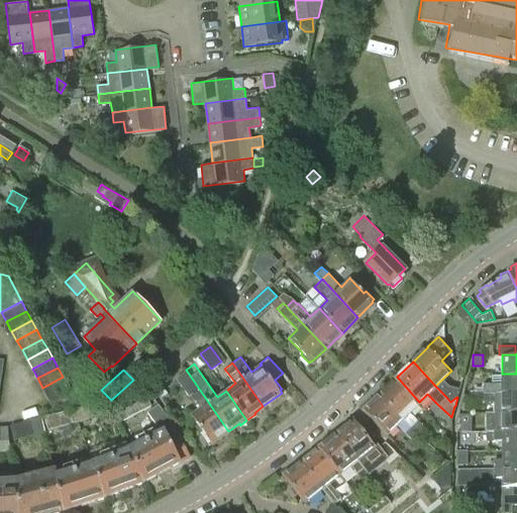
[(212,443),(228,431),(186,370),(176,377),(189,395),(191,394),(202,408),(192,415),(203,431),(201,432),(208,441),(210,440),(212,443)]
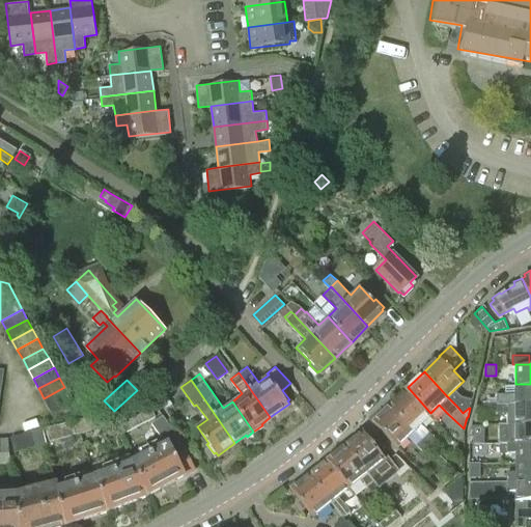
[(530,403),(530,384),(515,384),(504,384),(504,395),(497,395),(497,398),(487,398),(487,404),(530,403)]
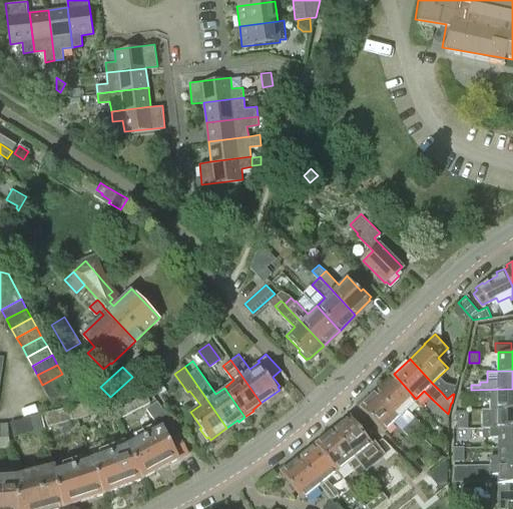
[(42,385),(47,394),(67,383),(62,374),(42,385)]
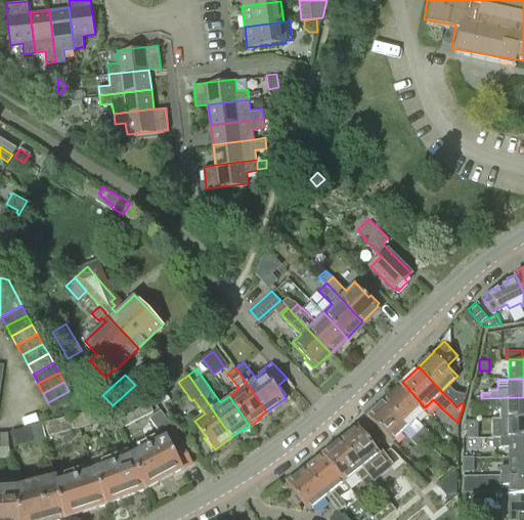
[(409,424),(423,437),(430,431),(416,417),(425,407),(402,382),(386,398),(409,424)]
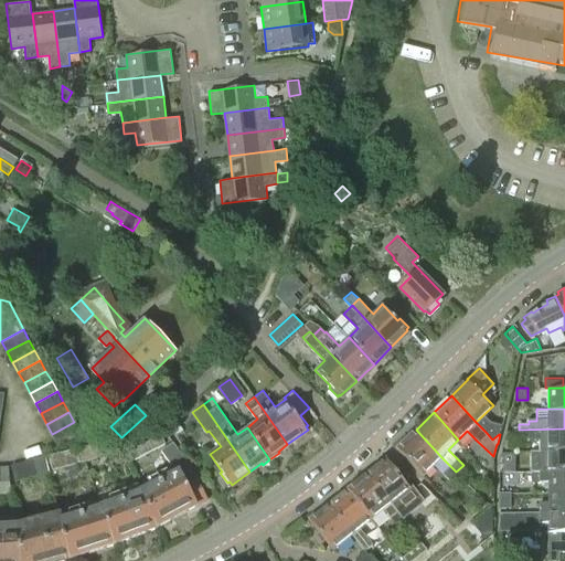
[(81,434),(74,422),(52,434),(59,446),(81,434)]
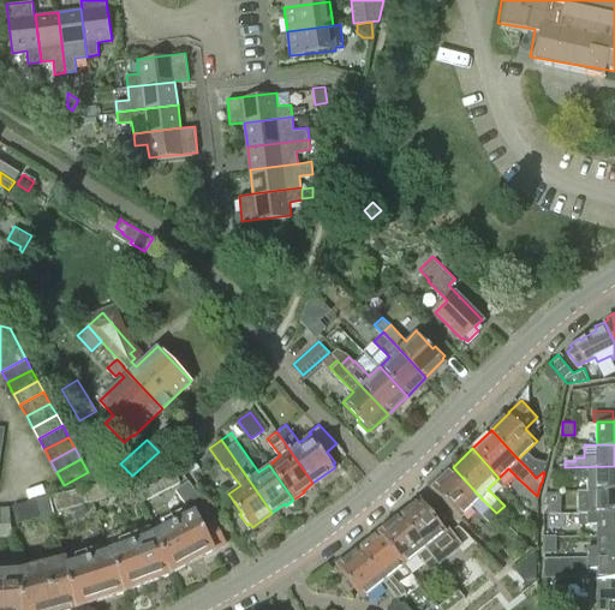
[(555,467),(555,478),(587,478),(587,490),(597,490),(614,489),(614,466),(565,467),(555,467)]
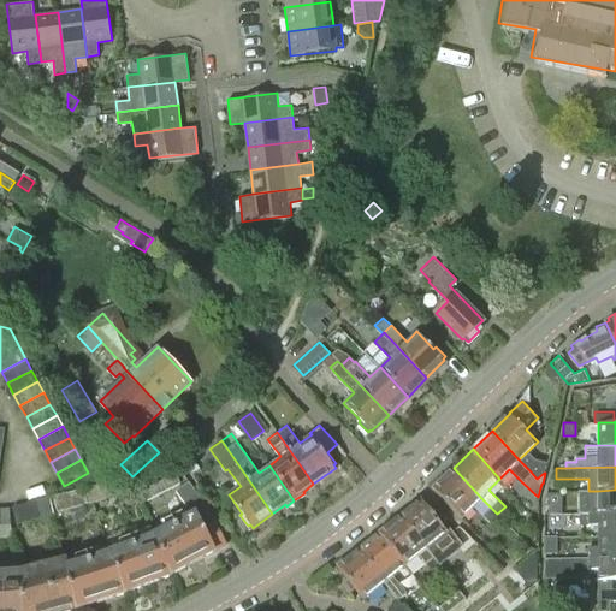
[(432,488),(461,517),(481,498),(454,468),(432,488)]
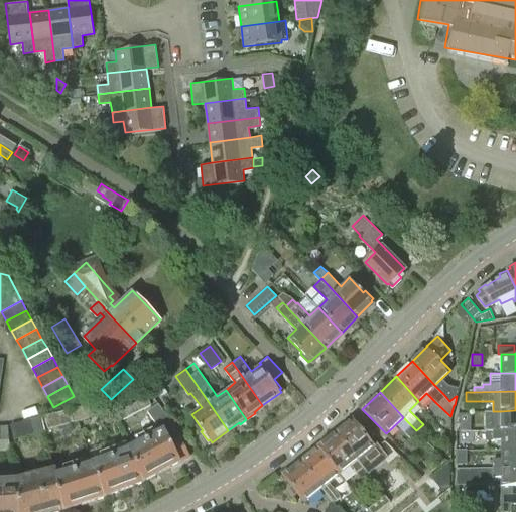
[(118,420),(151,403),(146,395),(114,412),(118,420)]
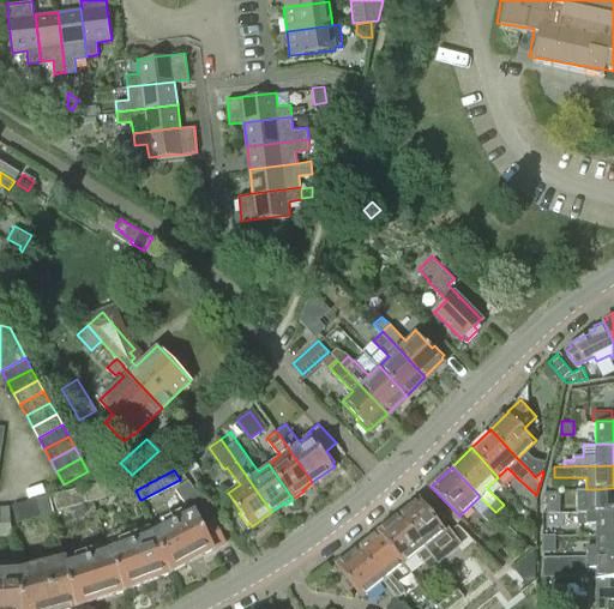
[(113,477),(53,494),(58,508),(116,493),(113,477)]
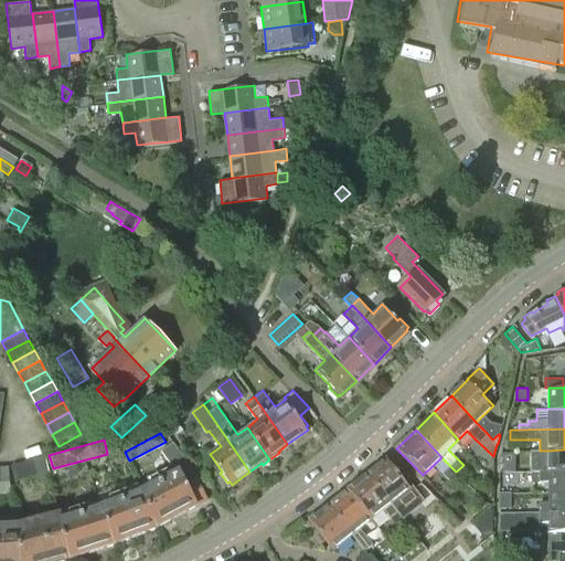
[(173,467),(139,486),(157,527),(208,498),(198,478),(190,463),(172,440),(160,448),(173,467)]
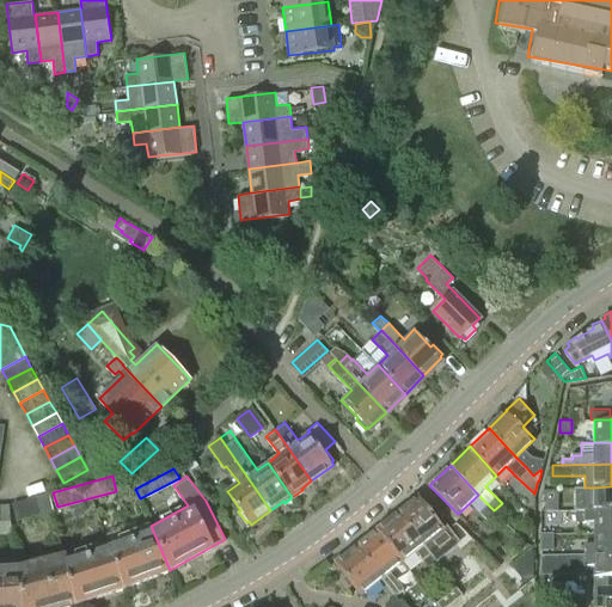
[(575,497),(575,509),(577,509),(611,508),(611,486),(594,488),(585,488),(585,497),(575,497)]
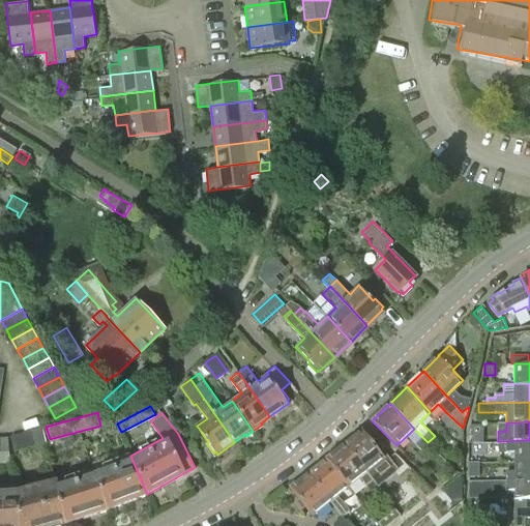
[(46,440),(41,428),(11,436),(16,448),(46,440)]
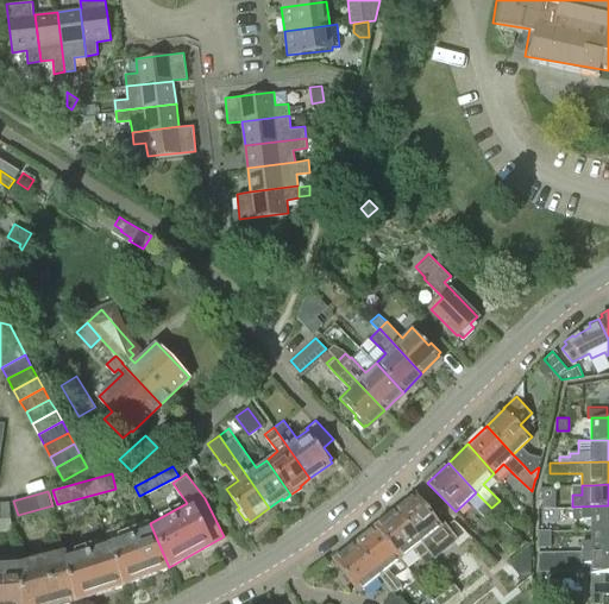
[(396,510),(421,541),(443,523),(418,494),(396,510)]
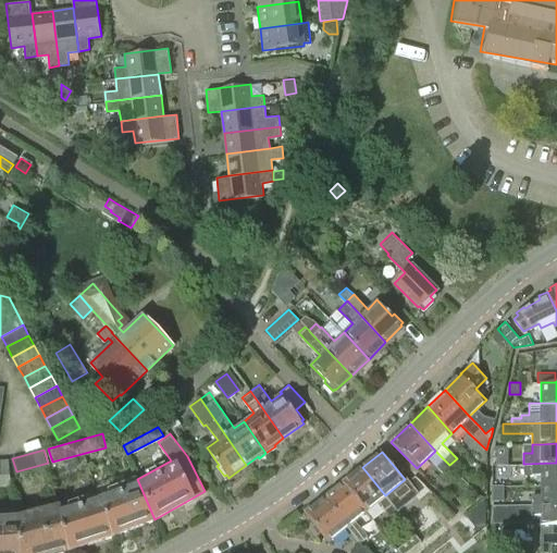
[(9,459),(0,459),(0,474),(9,474),(9,459)]
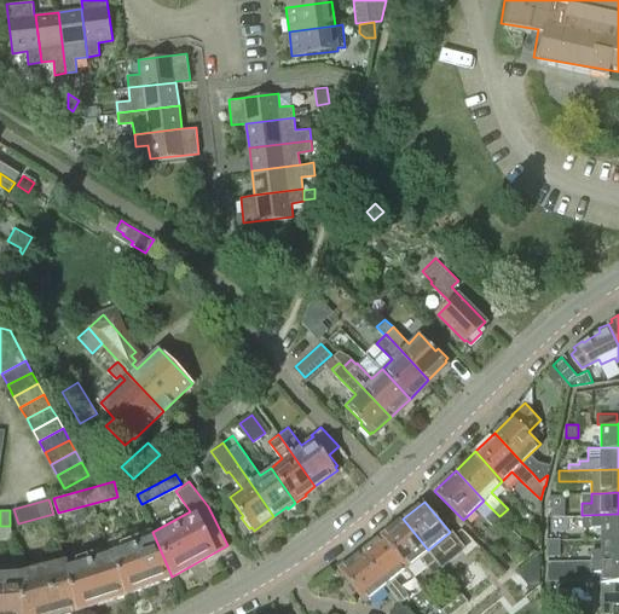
[(499,516),(492,510),(485,516),(492,523),(499,516)]
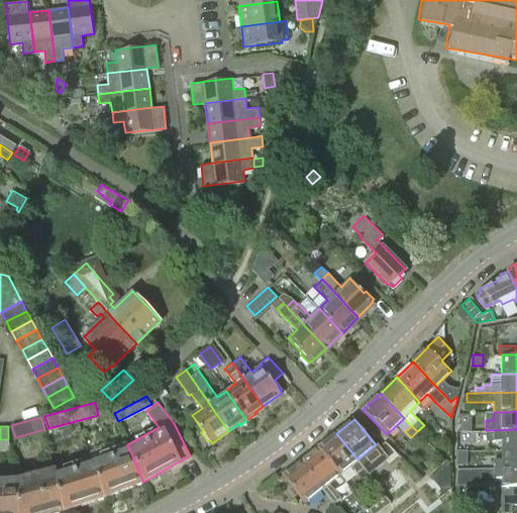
[(516,448),(516,429),(488,430),(488,439),(494,439),(502,440),(502,449),(516,448)]
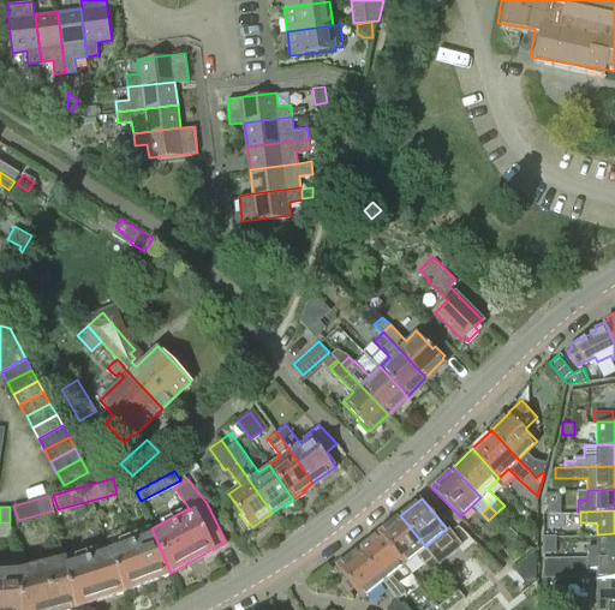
[(433,556),(425,546),(400,515),(378,532),(404,563),(417,552),(424,562),(433,556)]
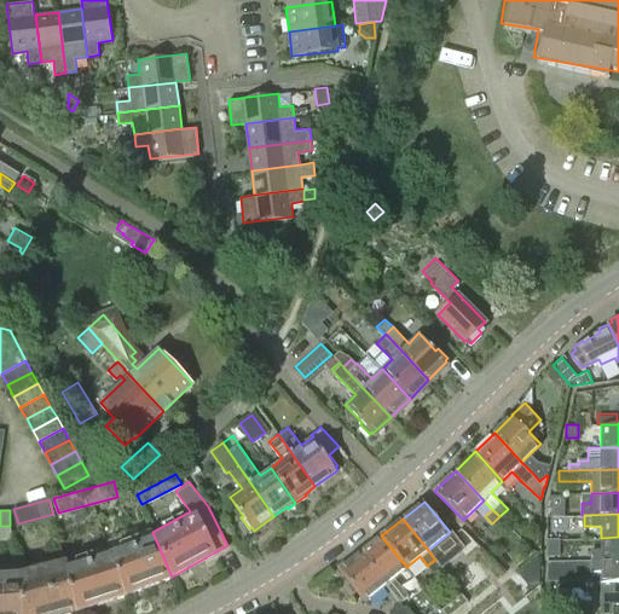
[(110,548),(108,549),(125,595),(172,577),(152,532),(150,523),(108,540),(110,548)]
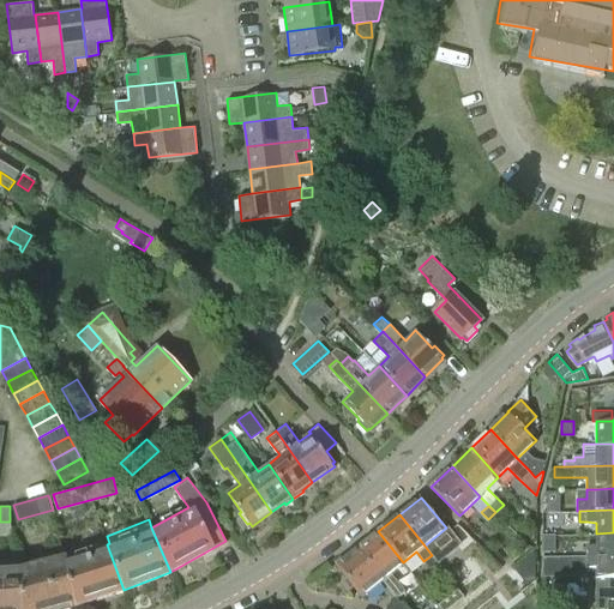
[(392,572),(403,562),(378,531),(356,548),(383,579),(397,596),(405,590),(392,572)]
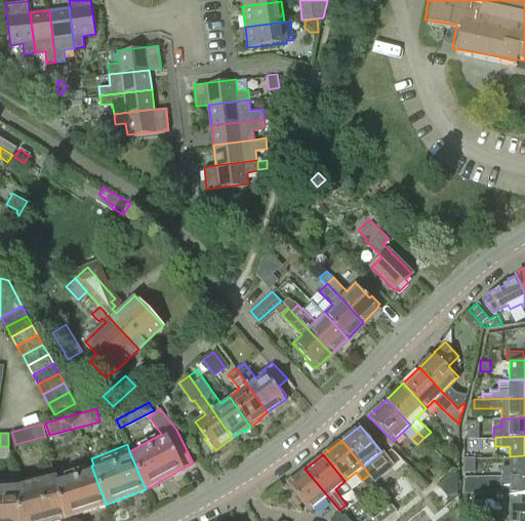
[(524,474),(524,455),(510,456),(510,465),(501,465),(501,474),(501,475),(524,474)]
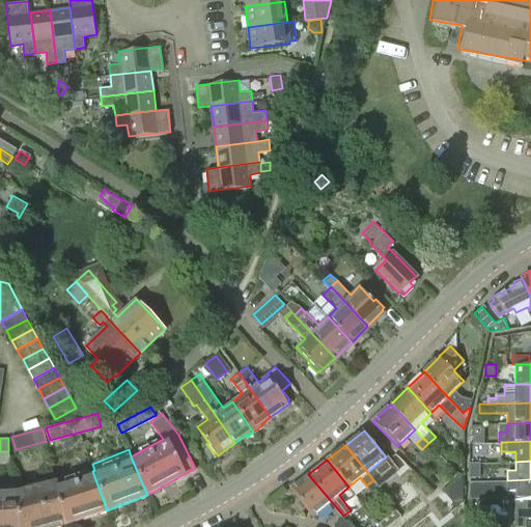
[(480,462),(470,462),(469,476),(480,476),(480,462)]
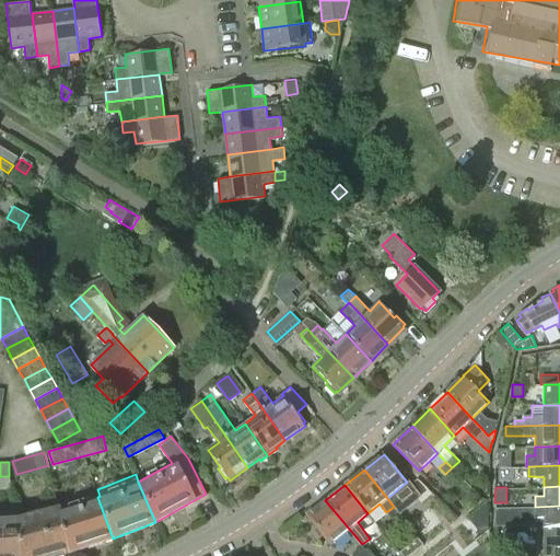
[(61,509),(59,510),(70,553),(113,539),(97,497),(95,498),(88,500),(85,491),(68,497),(71,506),(61,509)]
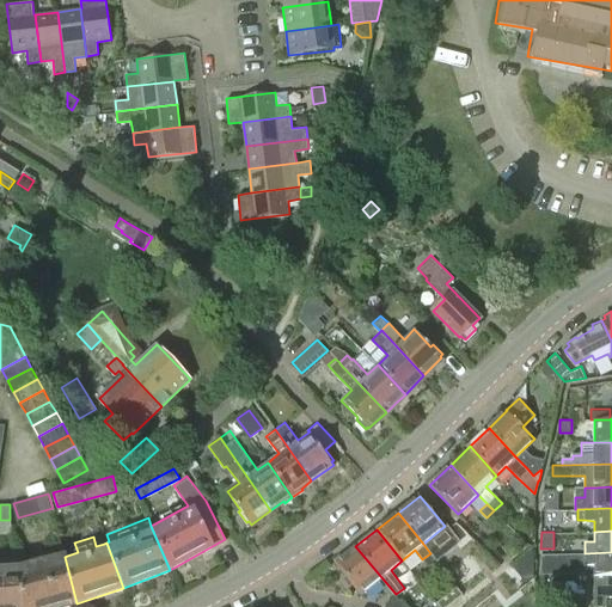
[(361,594),(381,577),(355,546),(336,562),(361,594)]
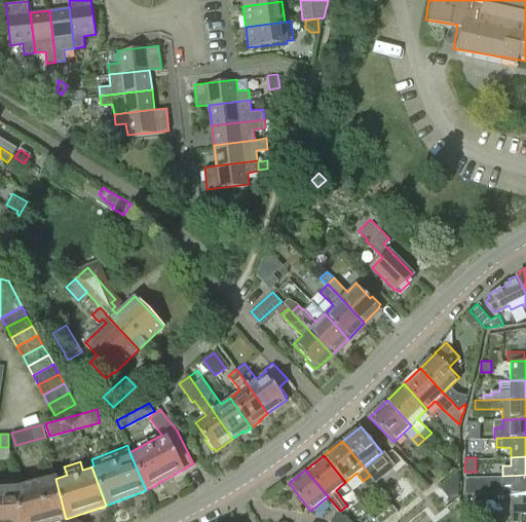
[(458,471),(440,486),(452,500),(458,495),(458,471)]
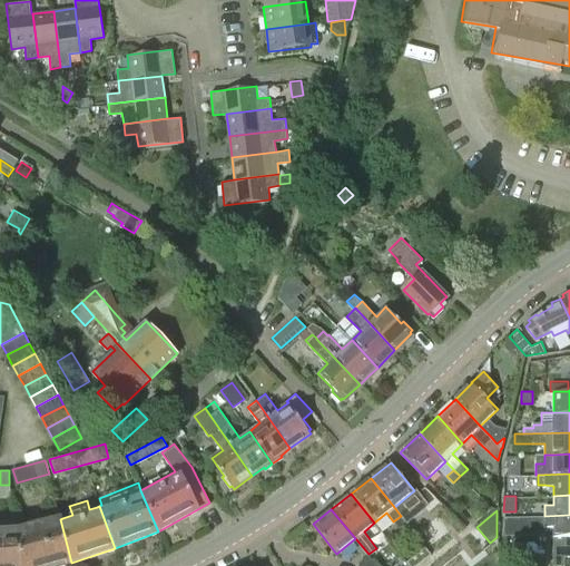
[(504,516),(504,536),(544,536),(544,527),(553,527),(553,537),(560,537),(560,557),(569,556),(569,515),(544,516),(544,515),(523,516),(504,516)]
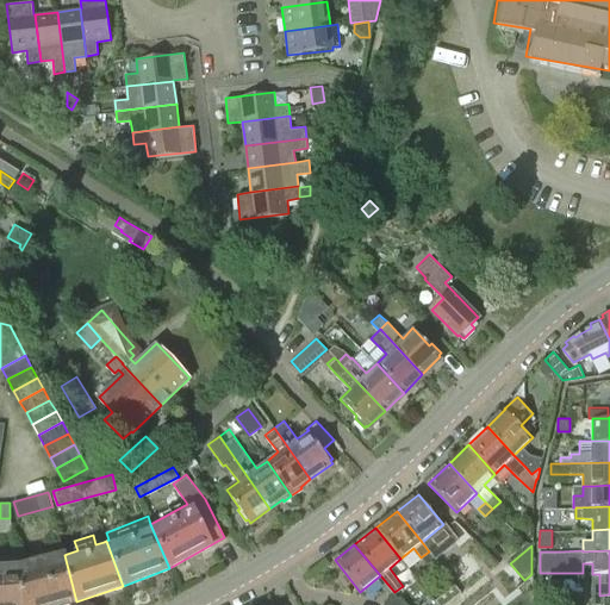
[(41,561),(20,567),(25,604),(61,604),(76,602),(64,555),(41,561)]
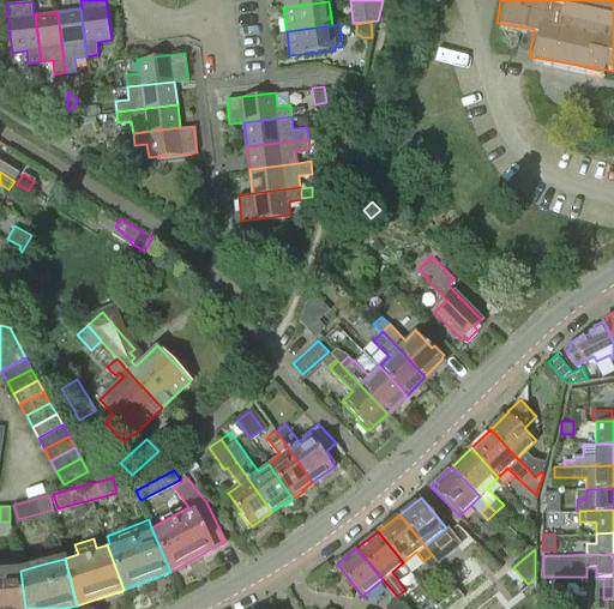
[(0,608),(25,608),(20,571),(0,571),(0,608)]
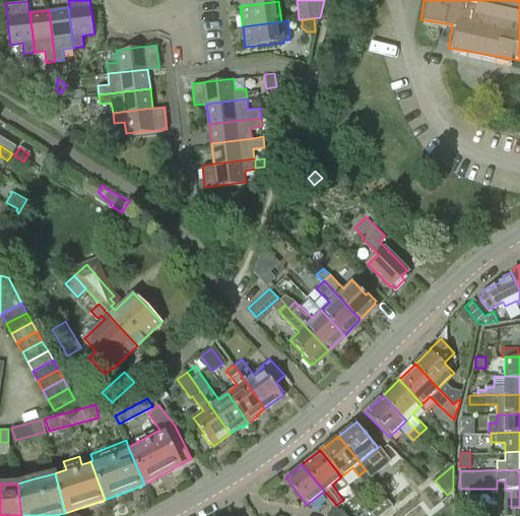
[(388,499),(371,513),(373,515),(379,515),(393,506),(388,499)]
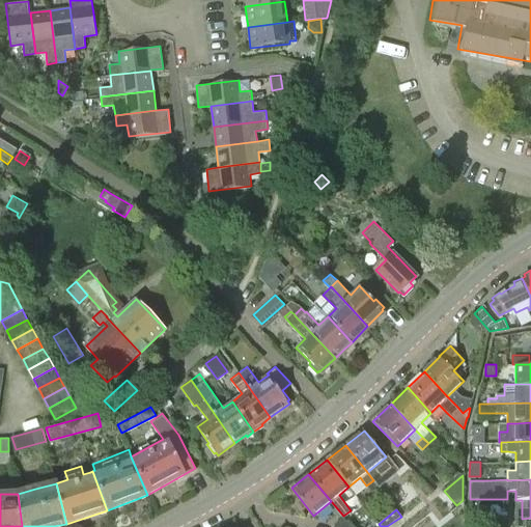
[(352,526),(343,516),(335,522),(333,526),(352,526)]
